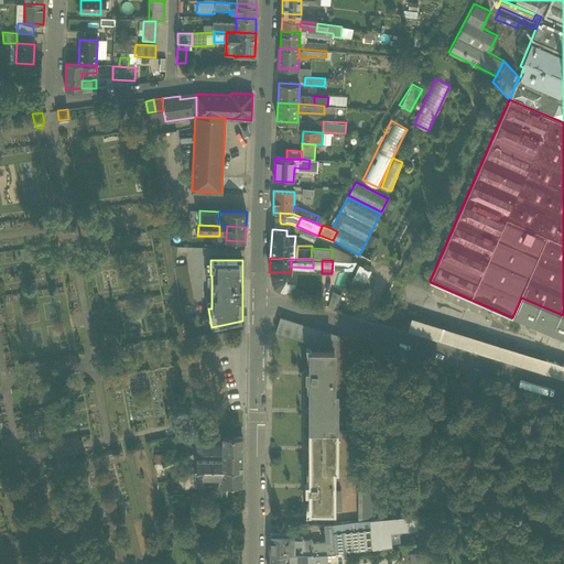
[(364,282),(369,268),(358,263),(353,277),(364,282)]
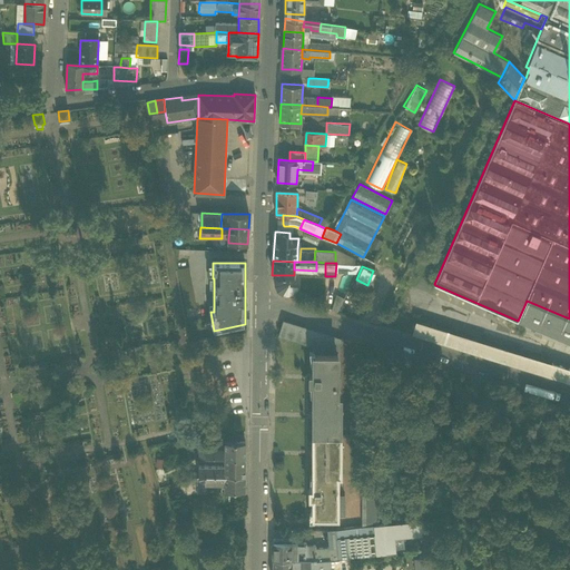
[(187,267),(179,268),(187,308),(194,306),(187,267)]
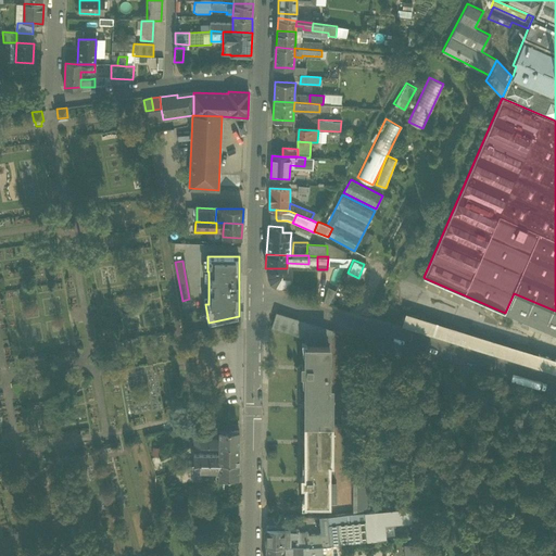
[(280,289),(281,268),(267,268),(267,274),(267,279),(270,285),(275,288),(280,289)]
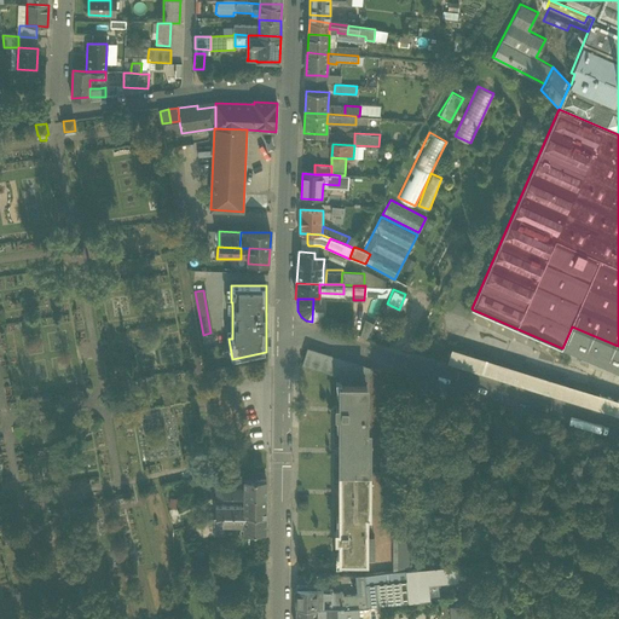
[(360,336),(366,339),(374,323),(365,319),(360,336)]
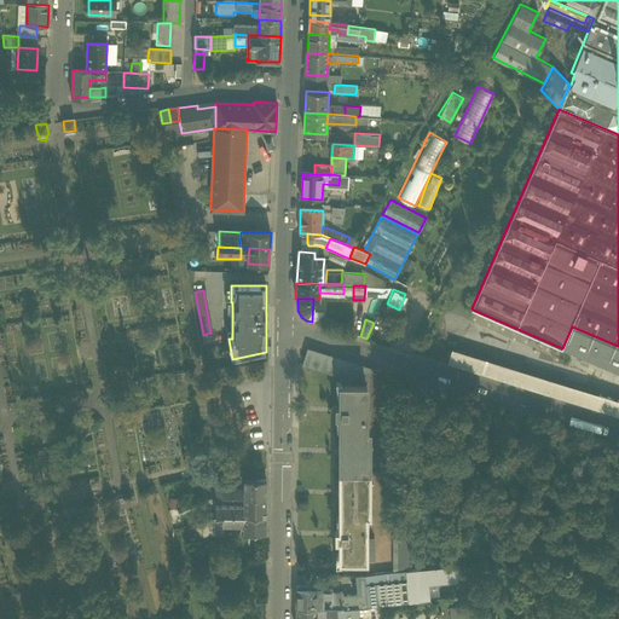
[(618,372),(618,346),(572,327),(562,348),(618,372)]
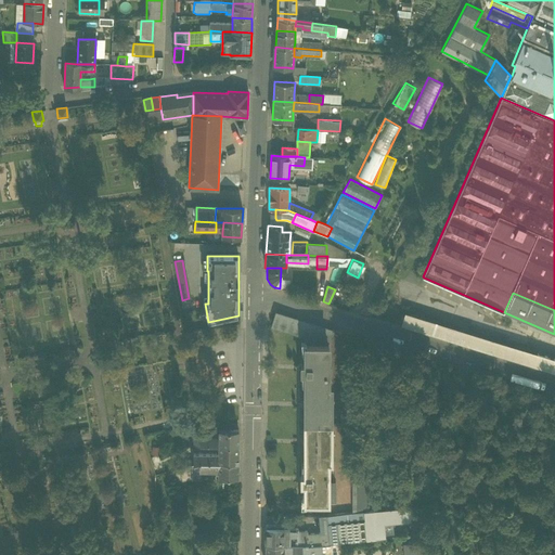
[(554,373),(554,359),(538,355),(405,312),(401,324),(533,366),(554,373)]
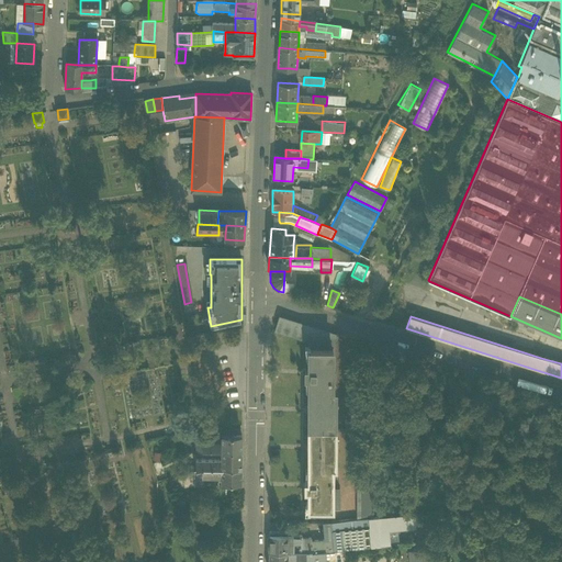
[(308,349),(333,349),(337,336),(279,317),(274,332),(308,343),(308,349)]
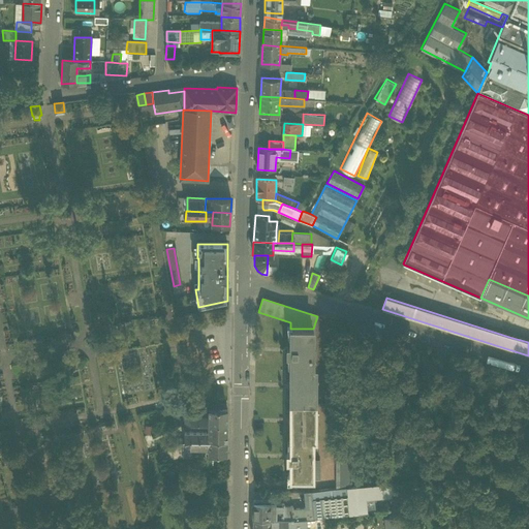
[(293,389),(293,404),(316,404),(316,368),(313,368),(313,329),(290,329),(290,347),(287,347),(287,353),(290,353),(290,369),(293,369),(293,382),(290,382),(290,389),(293,389)]
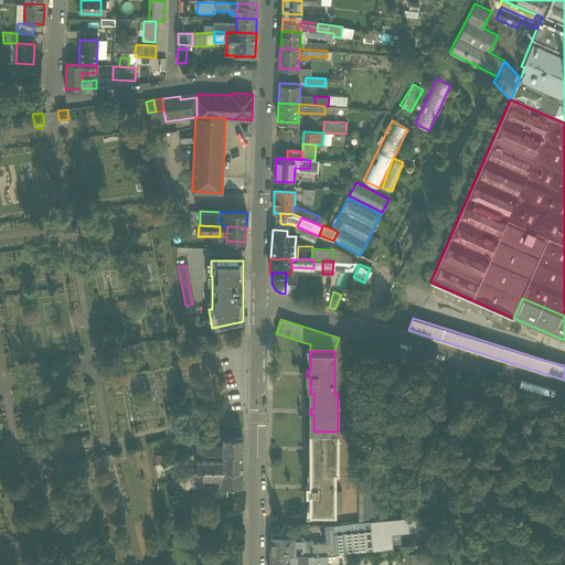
[(337,469),(338,432),(313,432),(313,446),(310,446),(310,452),(313,452),(313,468),(310,468),(310,484),(307,484),(307,491),(310,491),(310,510),(341,510),(341,491),(334,490),(334,469),(337,469)]
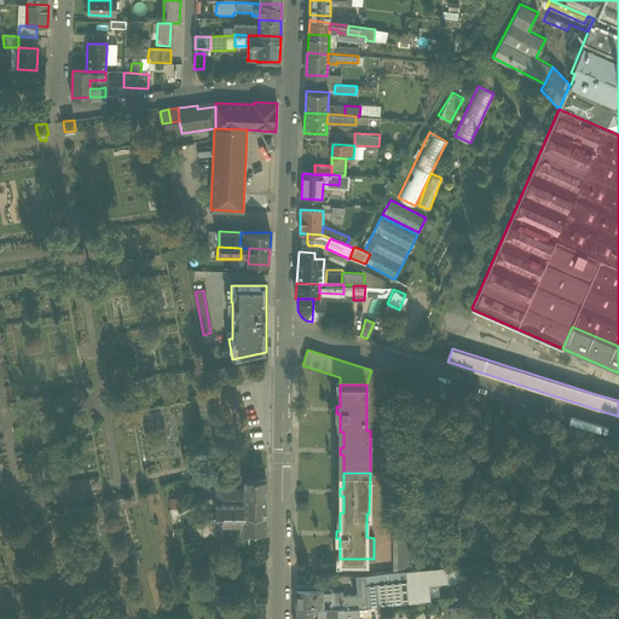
[(244,479),(244,486),(244,496),(266,496),(266,480),(244,479)]
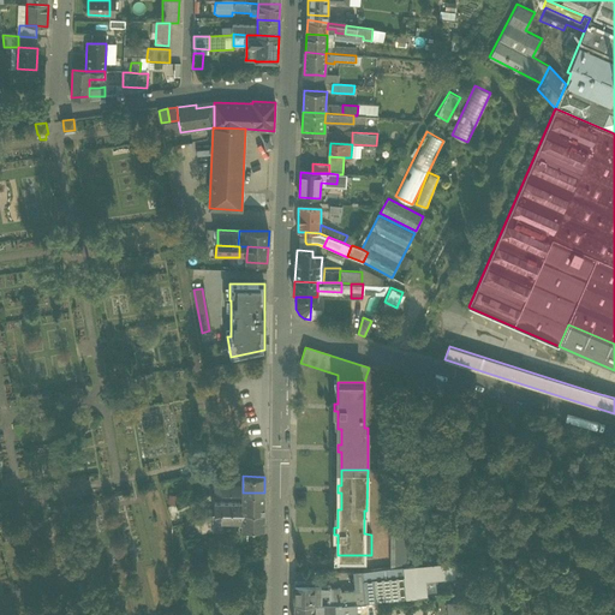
[(243,496),(243,503),(243,512),(264,513),(264,496),(264,493),(243,493),(243,496)]
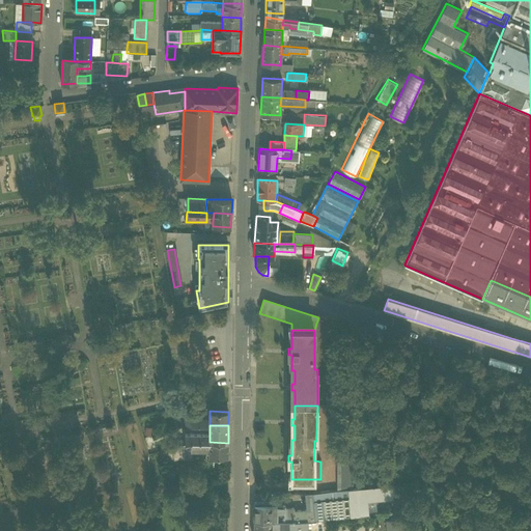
[(191,442),(210,442),(210,435),(183,435),(183,440),(185,440),(185,444),(191,442)]
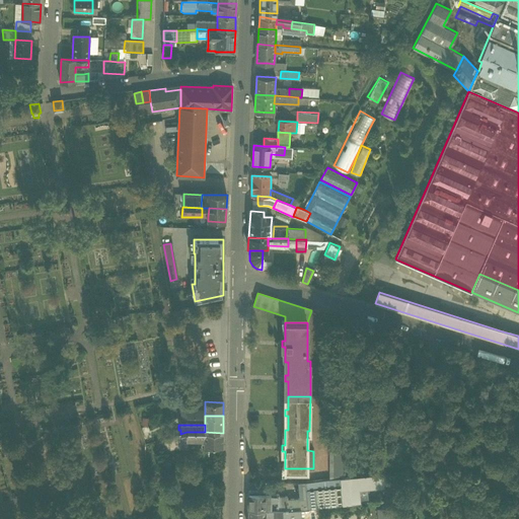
[(180,434),(179,434),(164,438),(164,448),(178,448),(187,448),(187,440),(187,432),(180,434)]
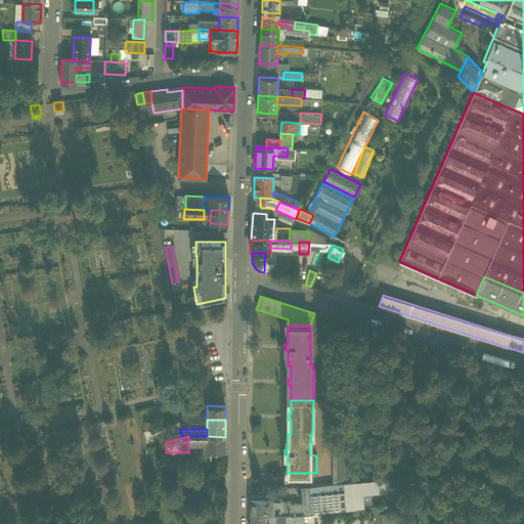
[(225,437),(207,436),(207,444),(207,450),(225,450),(225,437)]
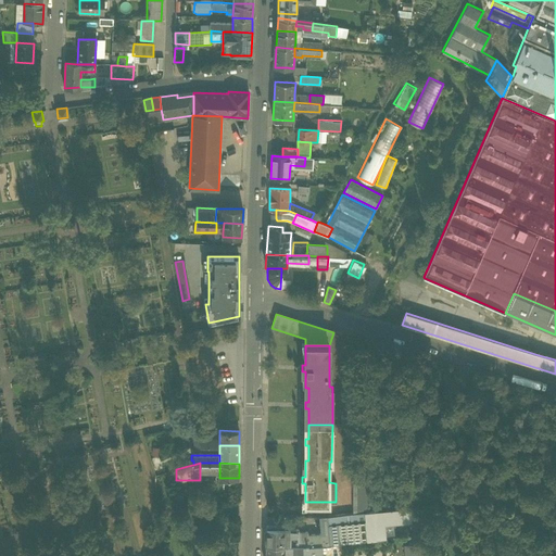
[(352,479),(353,514),(368,512),(368,479),(352,479)]
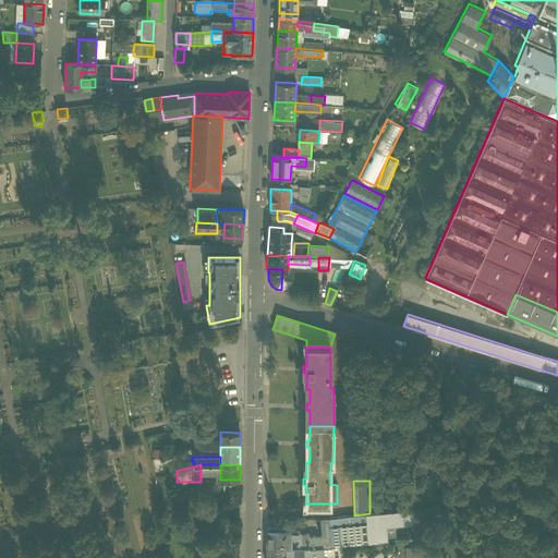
[(413,510),(367,514),(368,523),(370,542),(378,542),(378,541),(388,540),(386,526),(413,523),(413,510)]
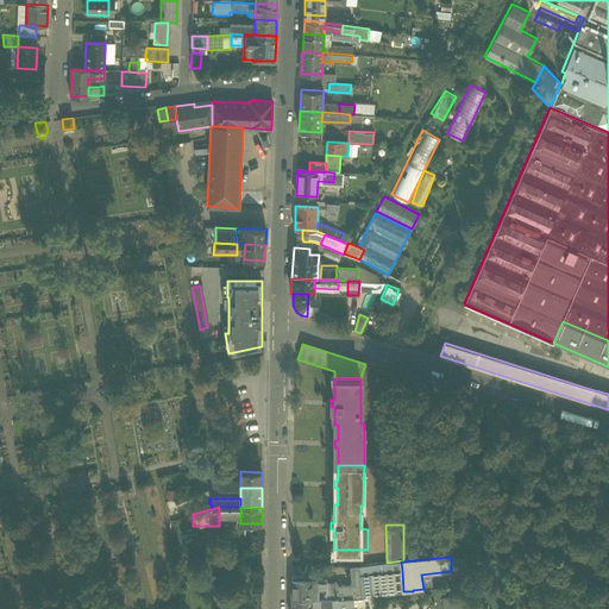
[(359,566),(360,575),(402,571),(401,562),(387,563),(359,566)]
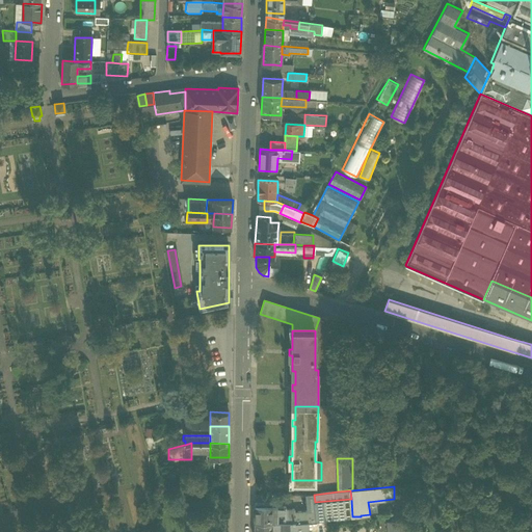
[(315,502),(315,510),(316,521),(352,516),(351,499),(315,502)]
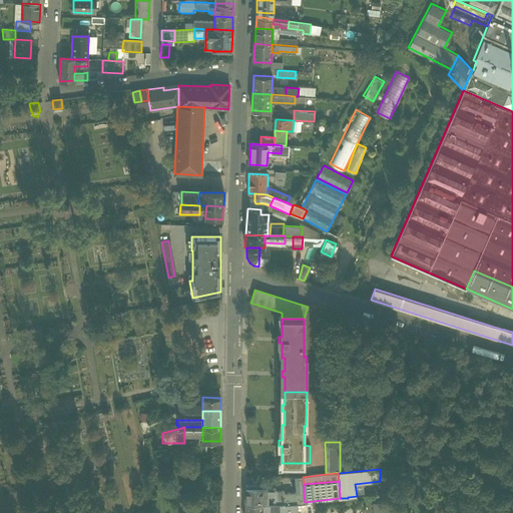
[(263,504),(263,489),(262,489),(262,486),(245,486),(245,489),(245,503),(263,504)]
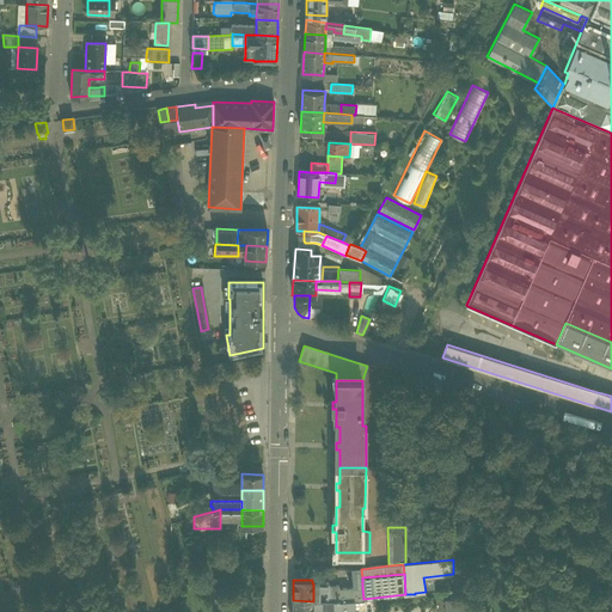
[(313,601),(338,601),(338,589),(338,586),(329,586),(329,583),(313,583),(313,601)]
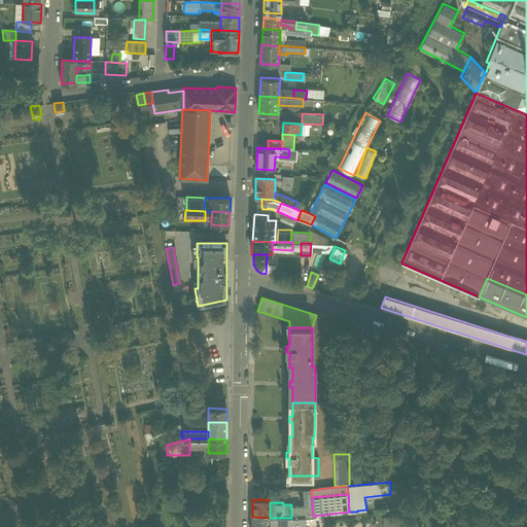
[(305,517),(313,516),(312,505),(291,507),(291,518),(305,517)]
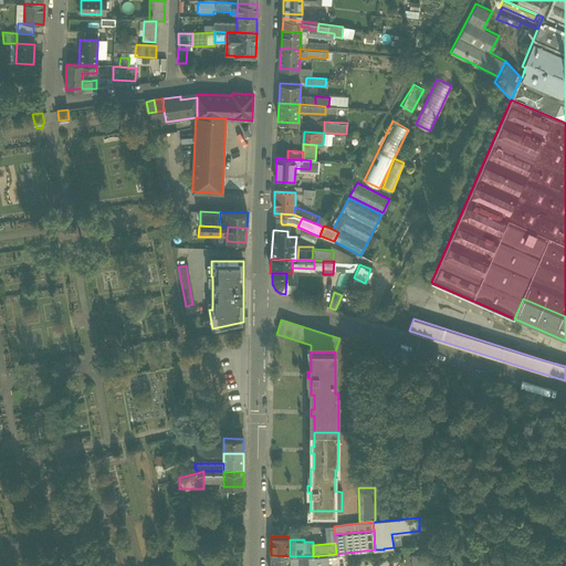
[(410,554),(411,565),(432,565),(431,552),(410,554)]
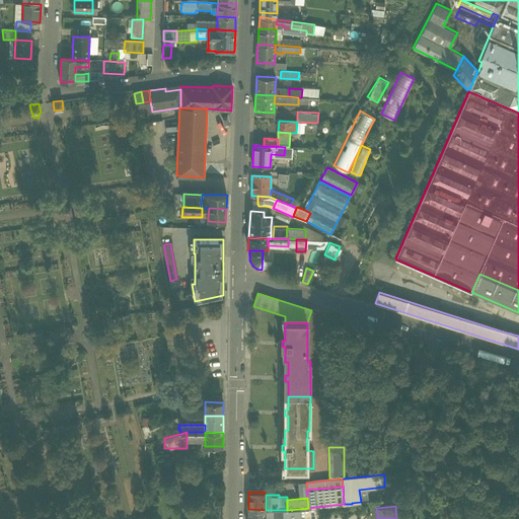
[(265,518),(266,510),(248,509),(247,518),(265,518)]
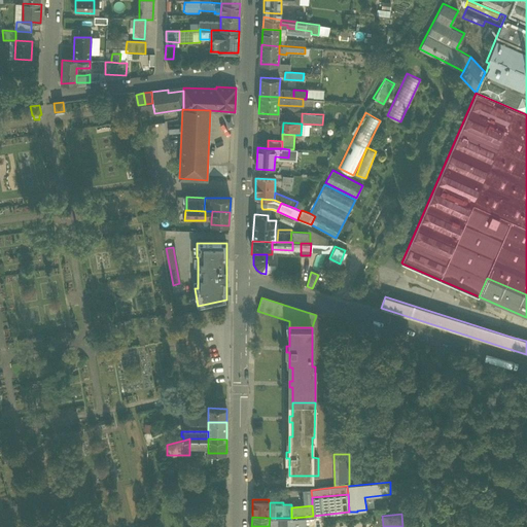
[(305,526),(305,517),(291,518),(270,518),(269,526),(305,526)]
